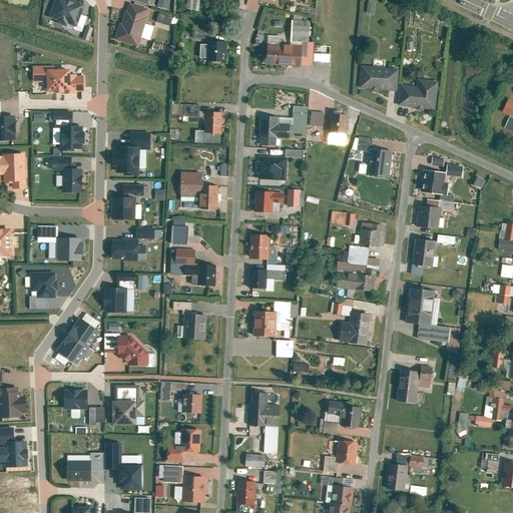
[(56,24),(82,33),(88,19),(81,16),(85,7),(66,0),(56,0),(49,19),(57,22),(56,24)]
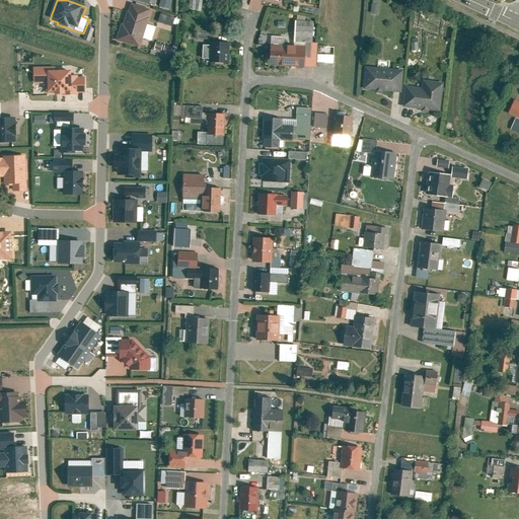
[(161,0),(160,8),(169,11),(173,0),(172,0),(161,0)]
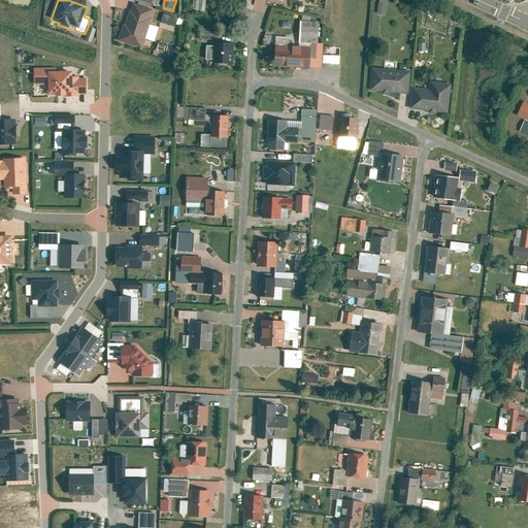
[(119,41),(143,50),(145,40),(151,27),(153,20),(151,20),(153,11),(134,5),(131,13),(130,12),(126,26),(124,26),(119,41)]
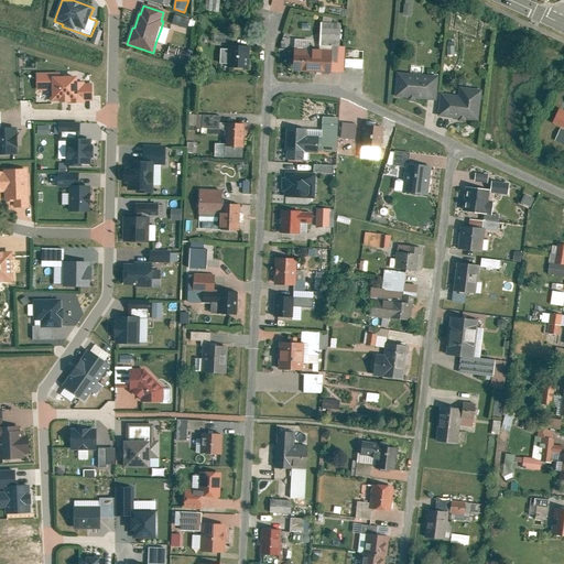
[(192,21),(182,18),(179,29),(188,32),(192,21)]
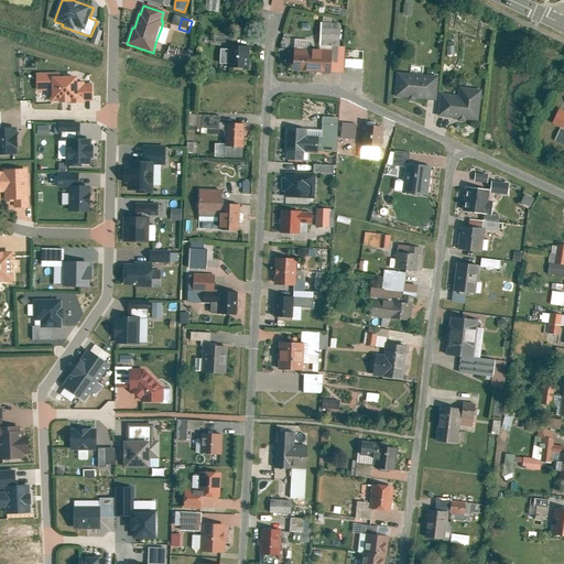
[(342,24),(322,24),(321,46),(340,47),(342,24)]
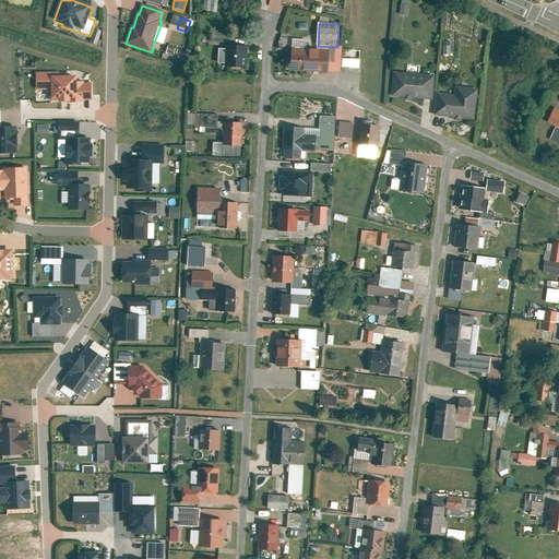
[(168,31),(159,28),(154,43),(164,46),(168,31)]
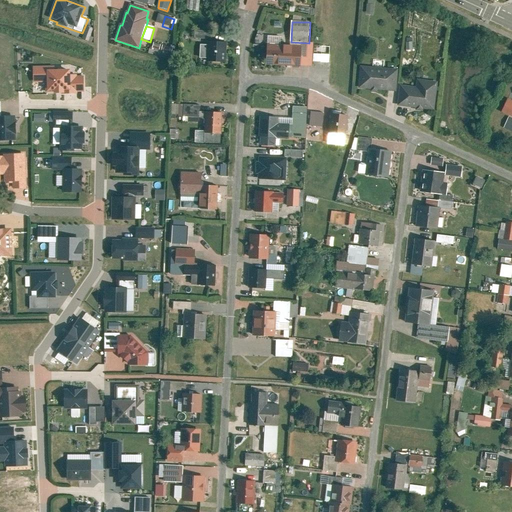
[(87,29),(83,40),(92,43),(94,38),(91,37),(93,31),(87,29)]
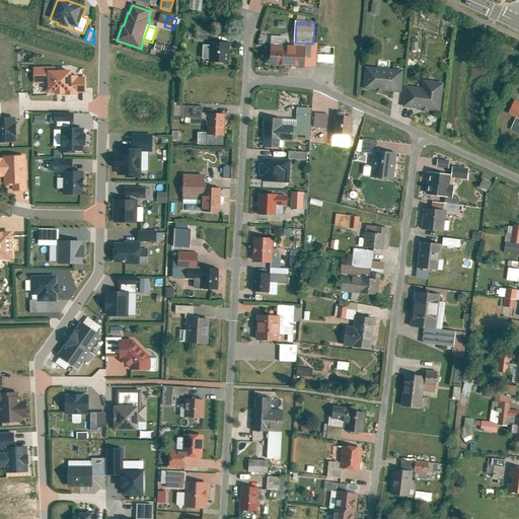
[(213,32),(198,31),(198,39),(213,40),(213,32)]
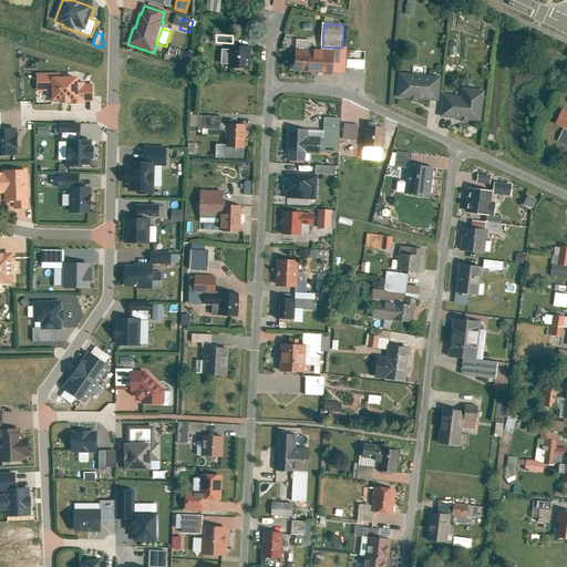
[(323,47),(323,51),(297,50),(296,73),(332,74),(332,73),(347,74),(347,69),(348,52),(348,49),(323,47)]
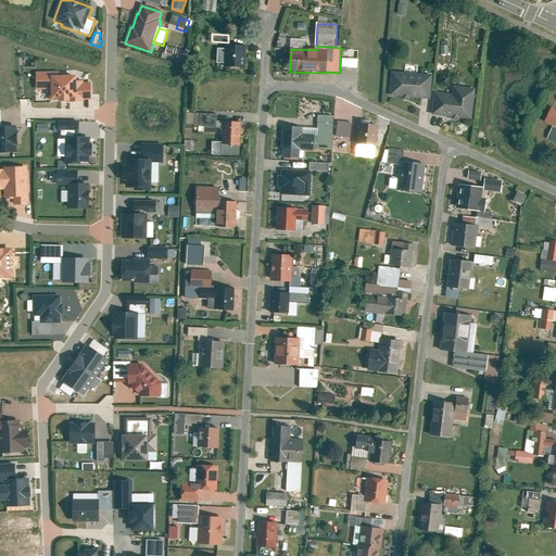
[(225,67),(245,68),(247,48),(226,47),(225,67)]
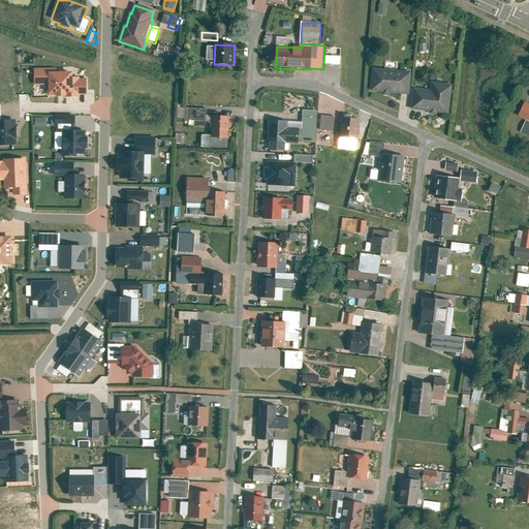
[(179,52),(159,45),(157,51),(177,57),(179,52)]
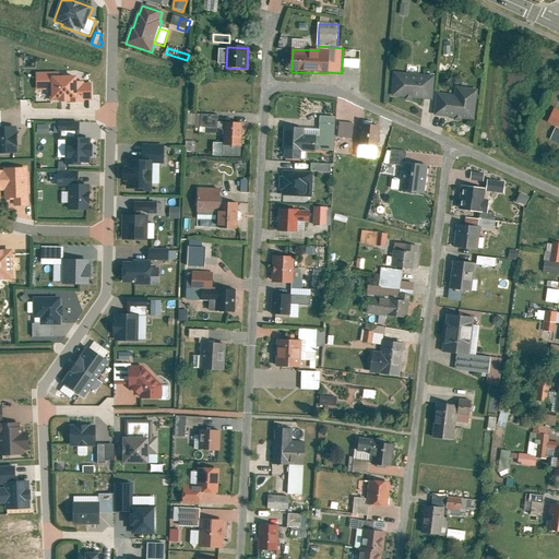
[(361,52),(343,51),(342,68),(360,69),(361,52)]
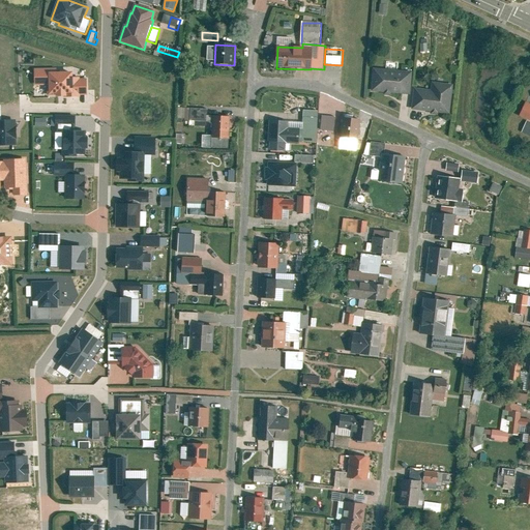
[(74,74),(50,75),(50,69),(34,70),(35,87),(47,86),(48,96),(57,95),(57,98),(80,98),(80,95),(88,95),(87,80),(80,80),(80,79),(74,79),(74,74)]
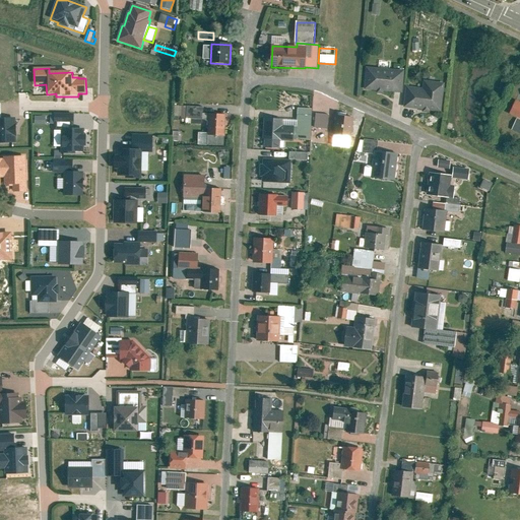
[(404,70),(366,68),(365,90),(403,93),(404,70)]
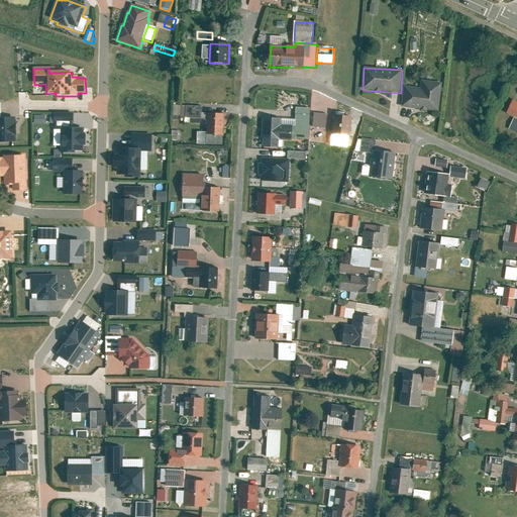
[(404,86),(402,108),(438,112),(442,83),(422,81),(421,88),(404,86)]
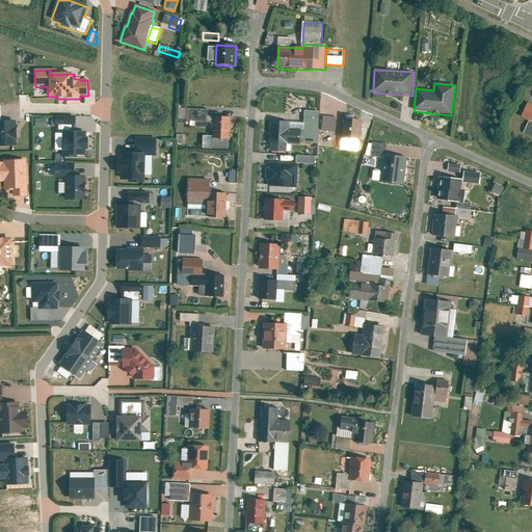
[(531,122),(531,105),(529,104),(523,117),(531,122)]
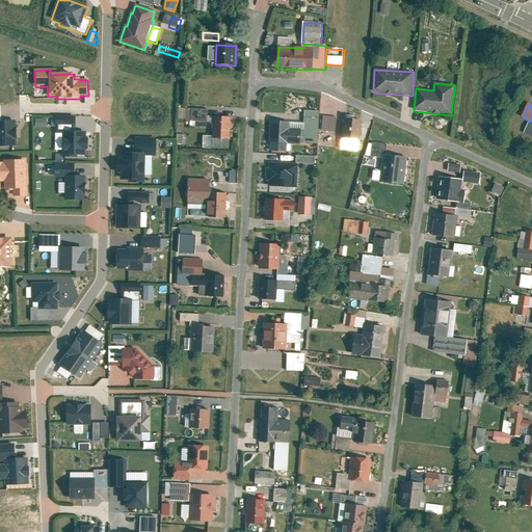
[(208,110),(186,109),(186,123),(213,124),(214,117),(208,116),(208,110)]
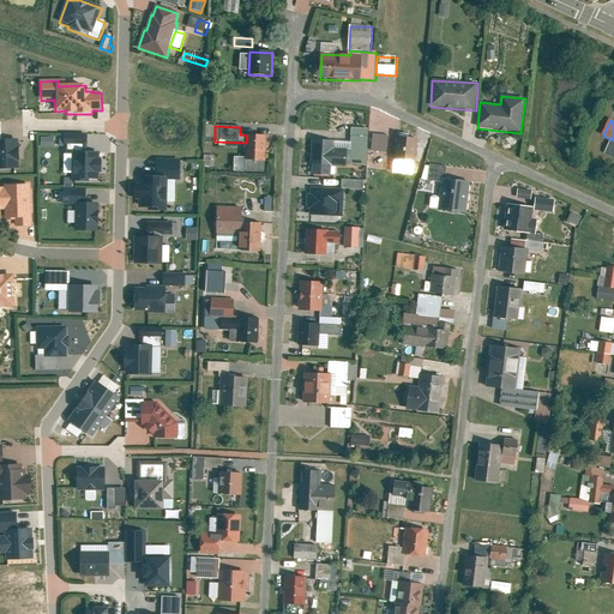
[(348,166),(367,167),(368,130),(353,128),(351,151),(348,150),(348,166)]
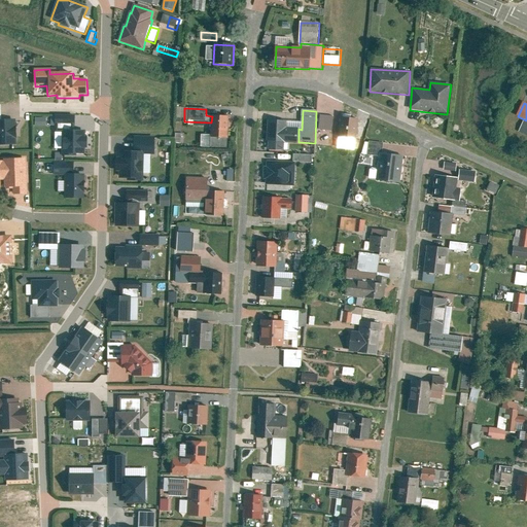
[(56,125),(75,125),(76,116),(56,115),(56,125)]
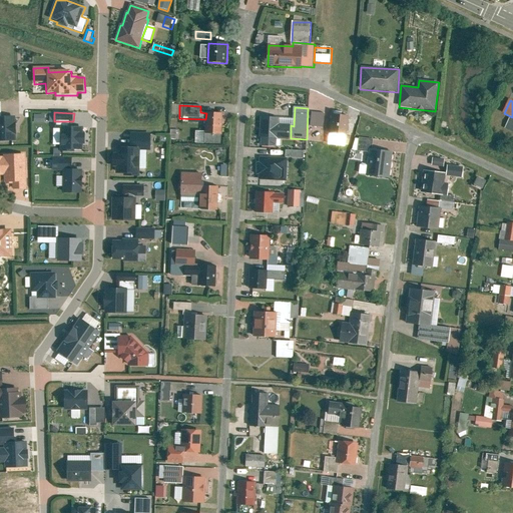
[(223,114),(206,113),(204,144),(221,145),(223,114)]
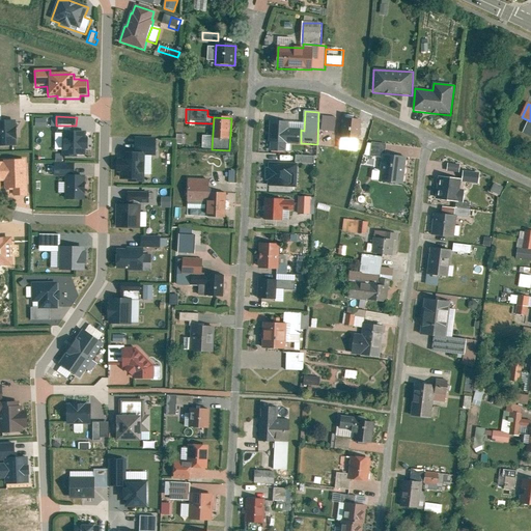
[(36,118),(36,127),(48,127),(48,118),(36,118)]
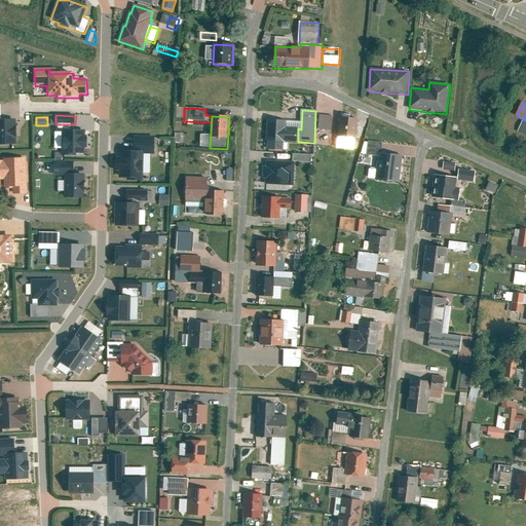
[(355,141),(358,120),(341,119),(339,139),(355,141)]
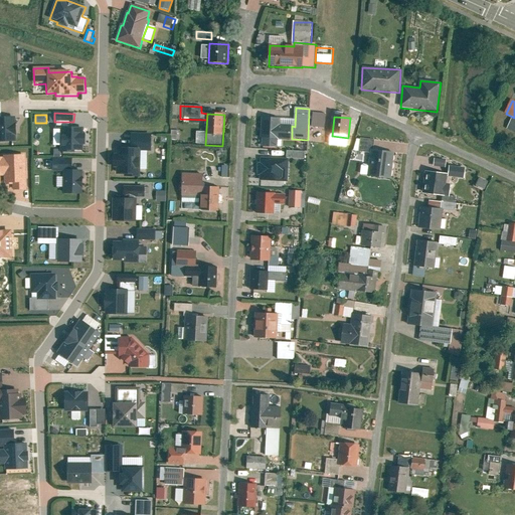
[(0,143),(15,143),(15,118),(0,118),(0,143)]
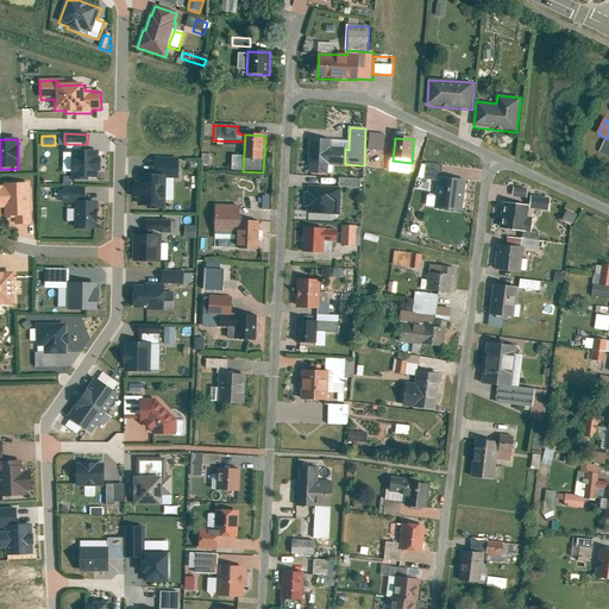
[(311,140),(309,164),(311,164),(311,174),(328,175),(328,165),(344,165),(345,149),(332,149),(332,140),(311,140)]
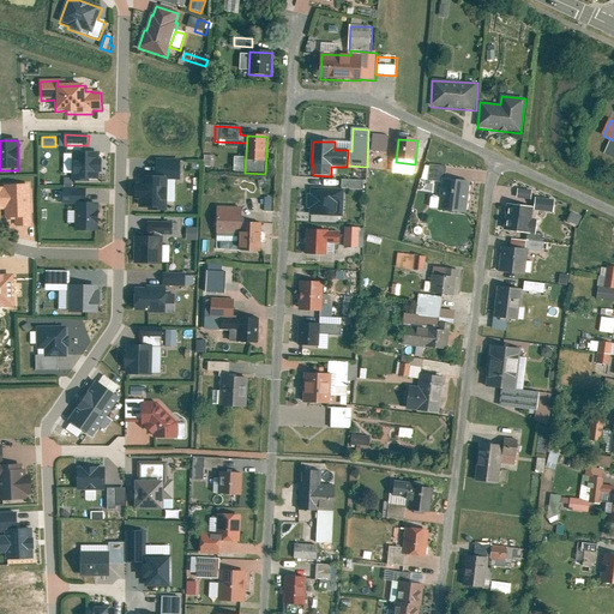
[(73,181),(100,181),(100,154),(73,154),(73,181)]
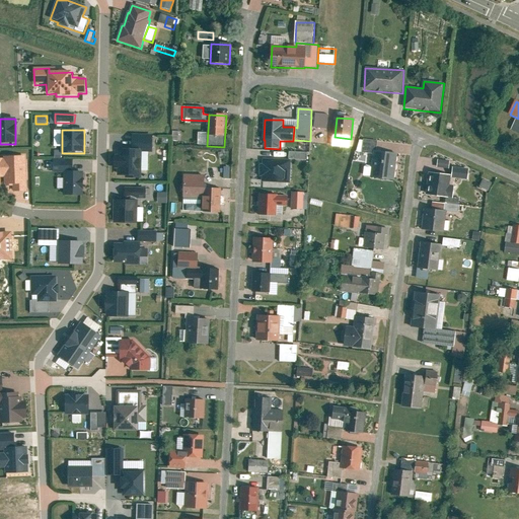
[(125,179),(141,179),(142,152),(152,153),(153,135),(133,135),(133,151),(118,151),(118,177),(125,177),(125,179)]
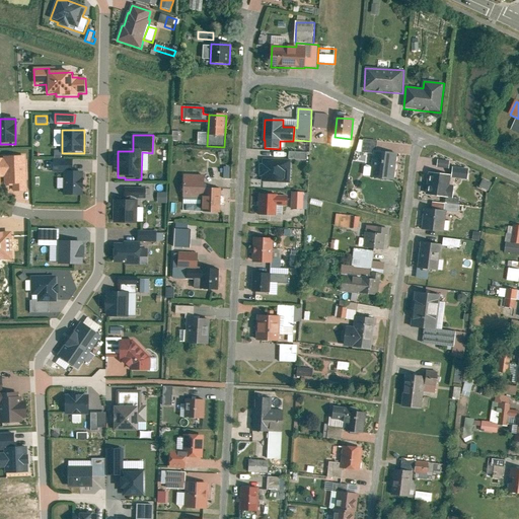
[(362,153),(374,155),(371,178),(394,181),(397,155),(377,152),(378,142),(364,140),(362,153)]
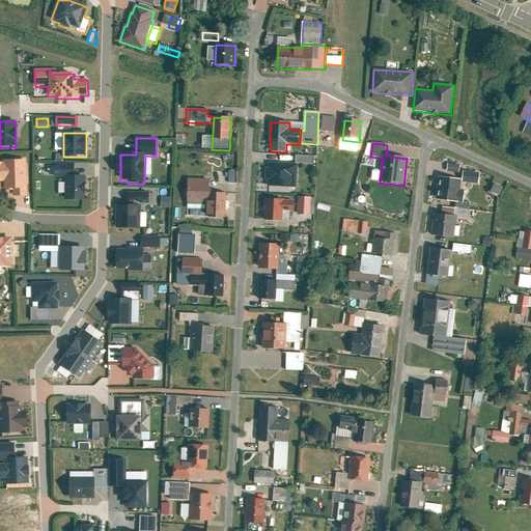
[(314,157),(297,156),(296,164),(314,165),(314,157)]
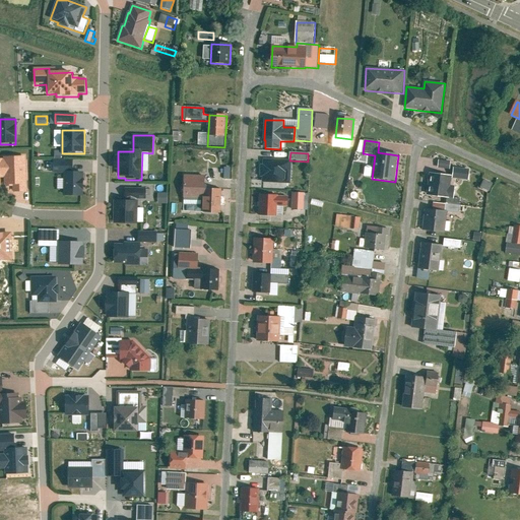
[(0,186),(2,186),(2,179),(5,179),(5,188),(13,187),(13,193),(26,193),(25,157),(4,158),(4,160),(0,160),(0,186)]
